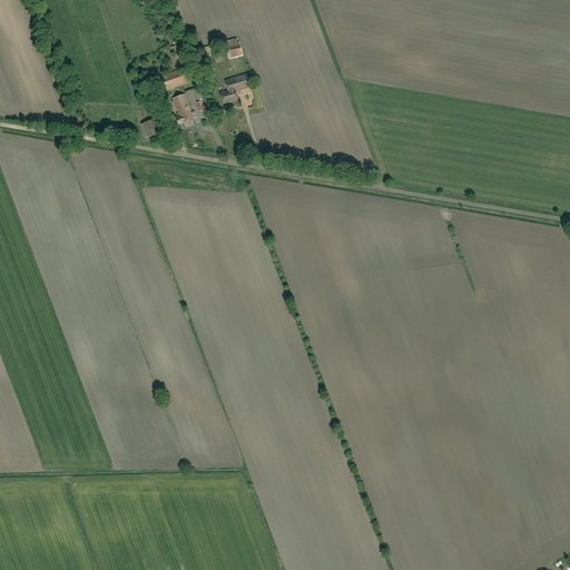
[(225,45),(228,60),(244,57),(241,41),(225,45)]
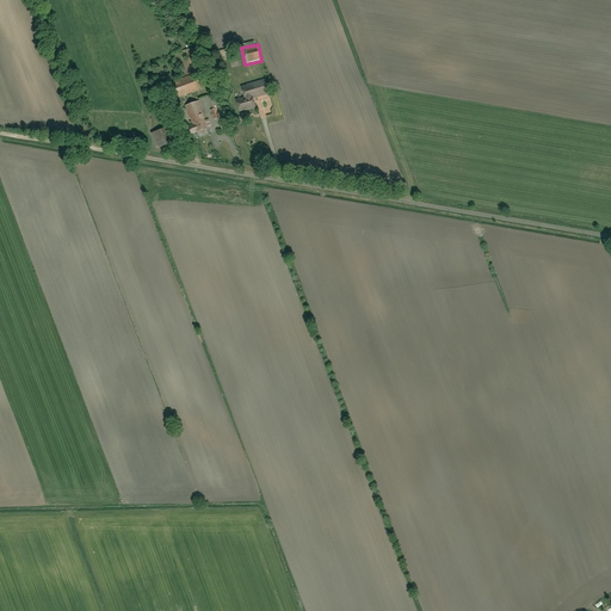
[(184,53),(192,72),(201,68),(193,49),(184,53)]
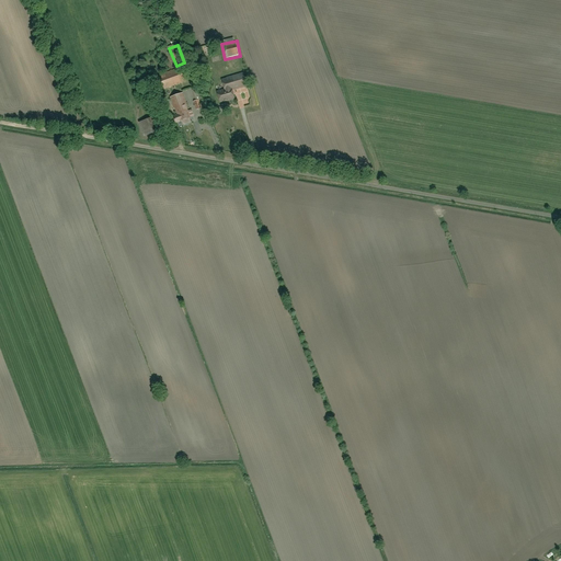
[(158,77),(162,90),(186,83),(182,69),(158,77)]
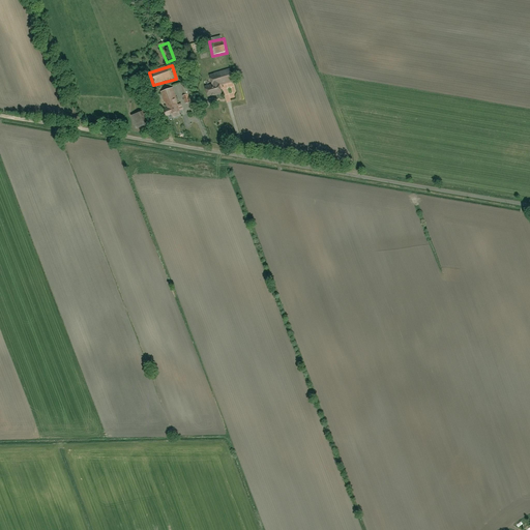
[(202,88),(205,98),(219,94),(217,85),(231,82),(228,69),(211,75),(213,85),(202,88)]
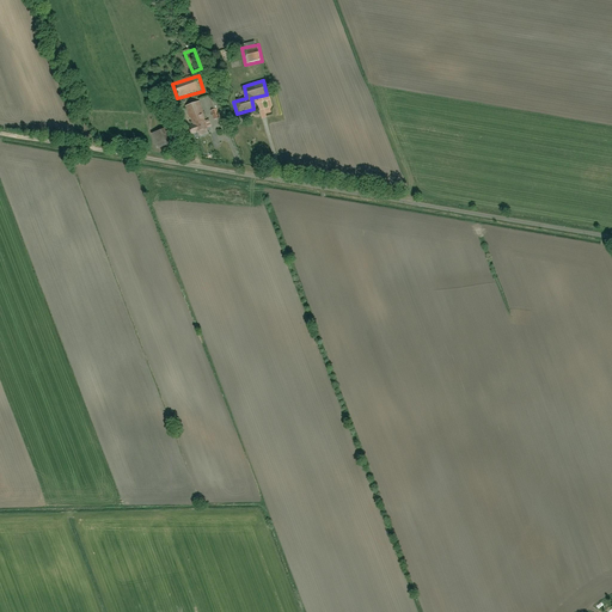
[(220,114),(214,96),(201,101),(207,118),(220,114)]
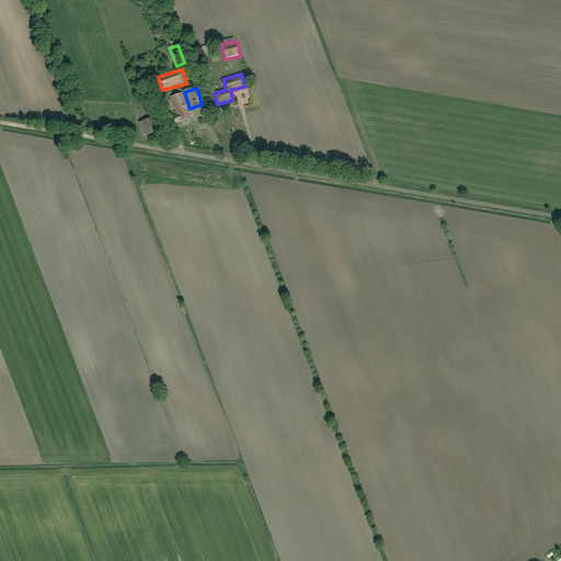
[(174,125),(178,124),(191,119),(191,118),(194,117),(192,109),(187,111),(182,94),(169,99),(175,116),(172,117),(174,125)]
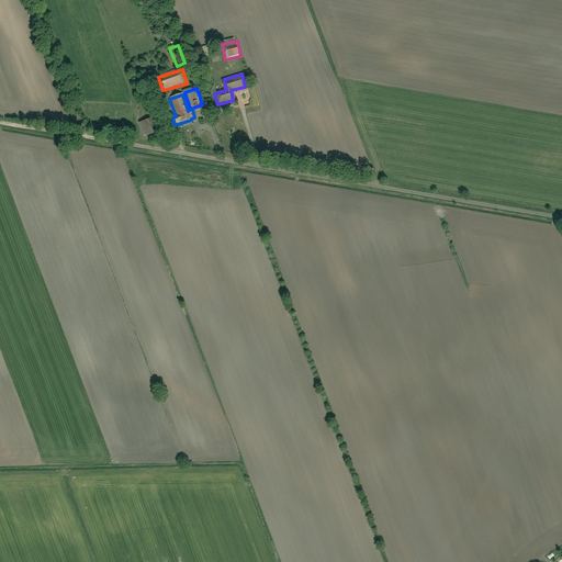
[(138,123),(143,136),(159,131),(154,117),(138,123)]
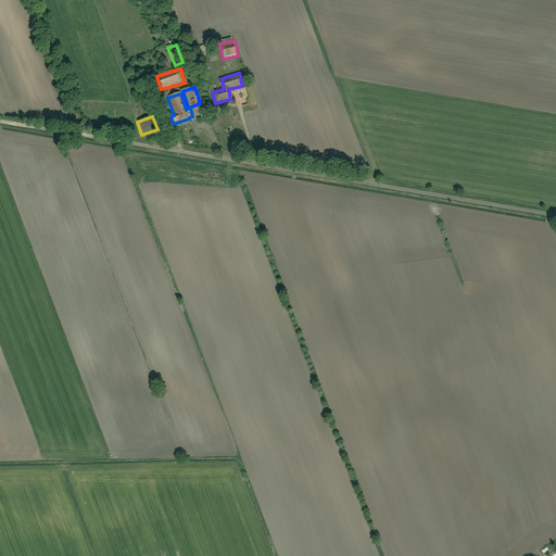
All buildings are outlined.
